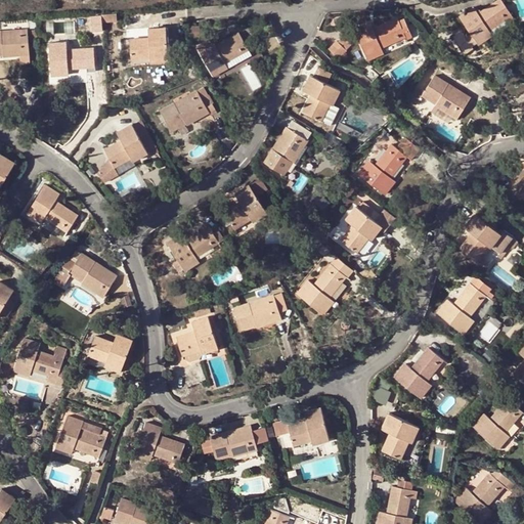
[(463,34),(454,40),(464,53),(473,48),(472,46),(476,43),(478,45),(487,38),(483,33),(488,30),(511,13),(499,0),(495,0),(480,11),(477,13),(475,9),(473,7),(459,16),(470,32),(464,36),(463,34)]
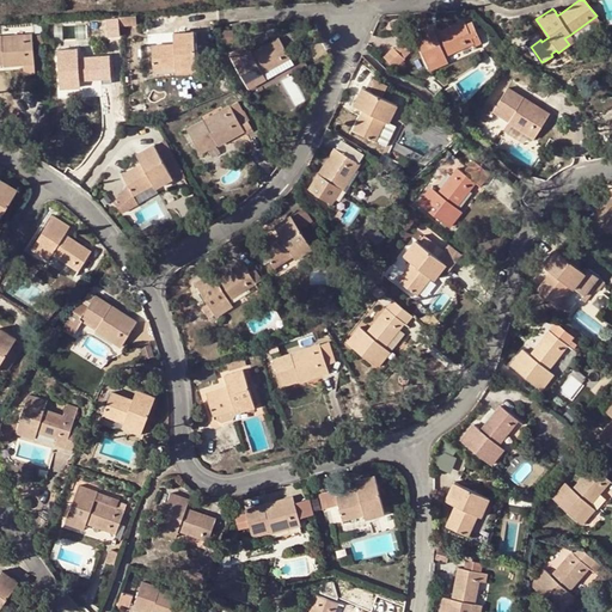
[(117,18),(118,24),(118,26),(136,25),(136,16),(117,18)]
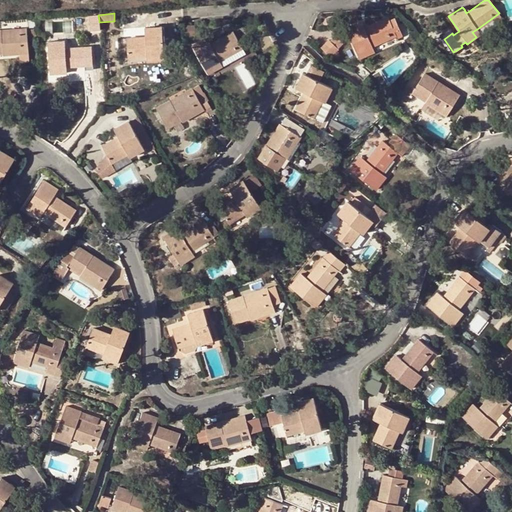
[(362,27),(361,25),(359,21),(344,29),(358,58),(369,53),(366,48),(371,46),(395,34),(400,32),(395,22),(391,24),(387,16),(365,26),(362,27)]
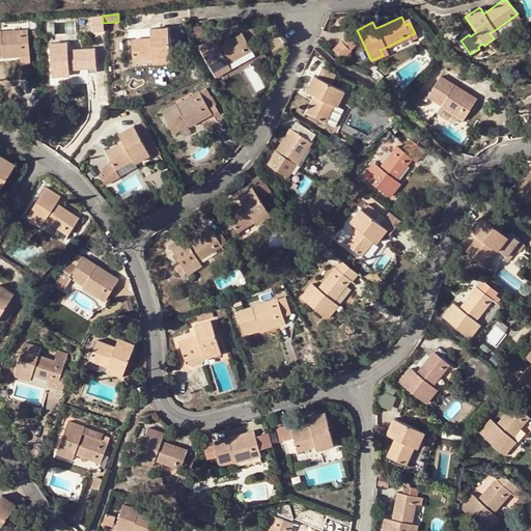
[(154,39),(150,39),(131,42),(132,60),(151,59),(151,62),(169,61),(167,29),(152,30),(154,39)]
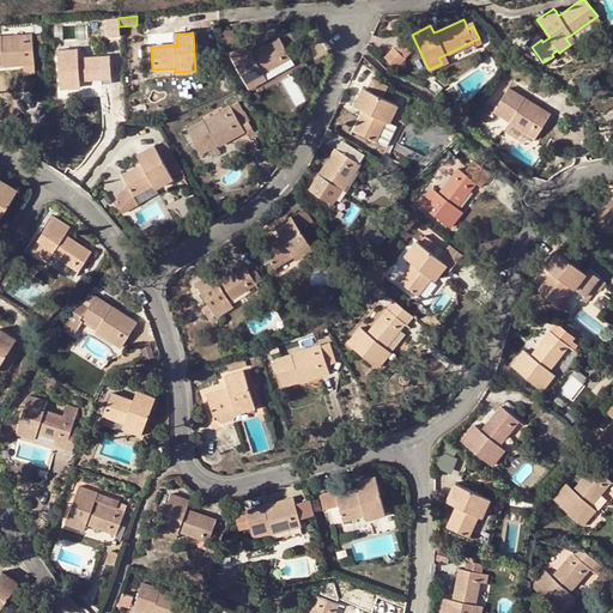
[(565,38),(570,44),(575,41),(571,35),(565,38)]
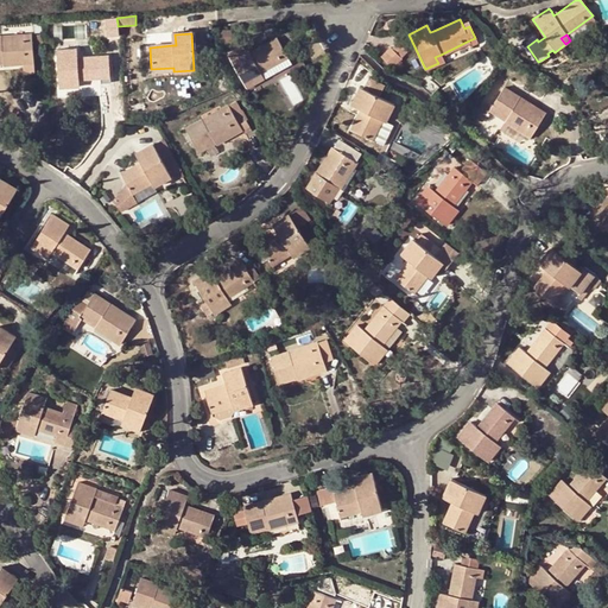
[(0,64),(2,64),(2,61),(32,58),(31,36),(23,37),(23,39),(1,42),(0,38),(0,64)]
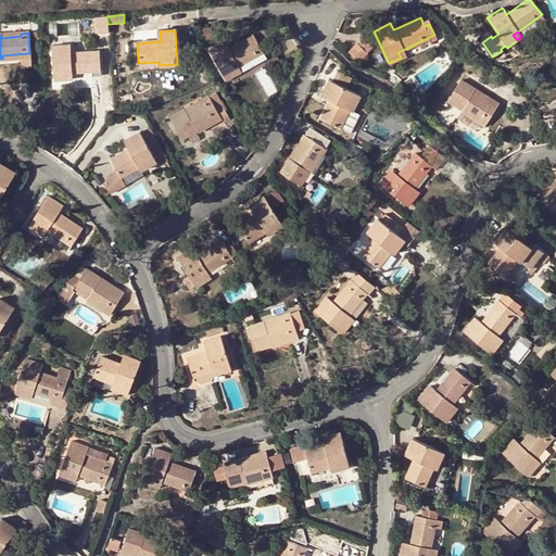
[(209,51),(225,80),(236,75),(232,70),(238,66),(263,53),(253,35),(228,49),(224,41),(209,51)]
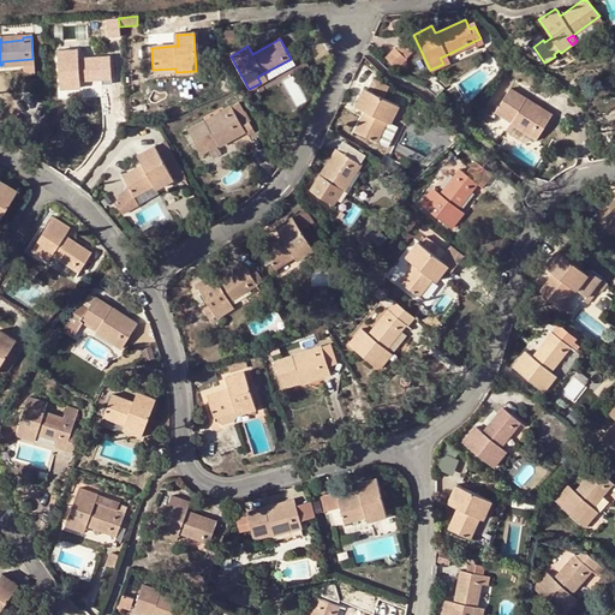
[(398,43),(393,48),(405,59),(410,54),(398,43)]
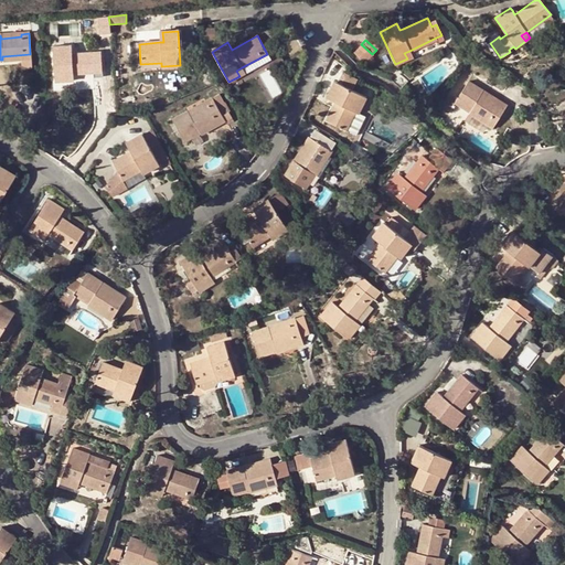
[(361,44),(353,53),(364,63),(372,54),(361,44)]
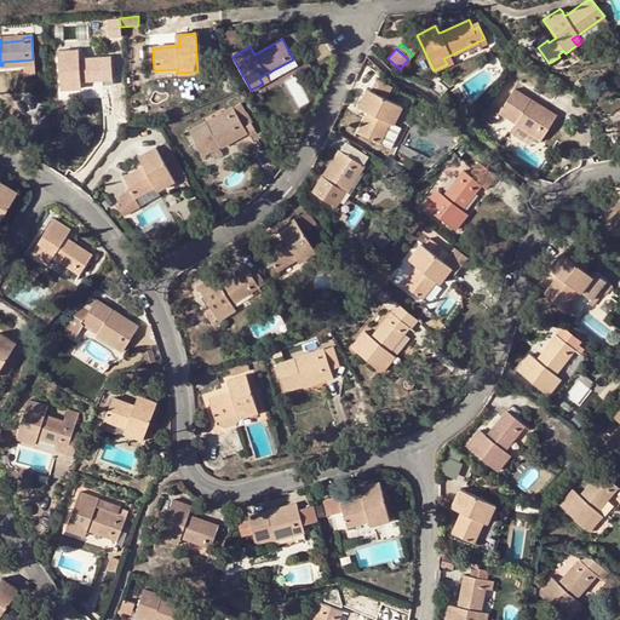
[(57,53),(61,91),(73,90),(72,84),(110,81),(109,57),(84,59),(79,59),(78,51),(57,53)]
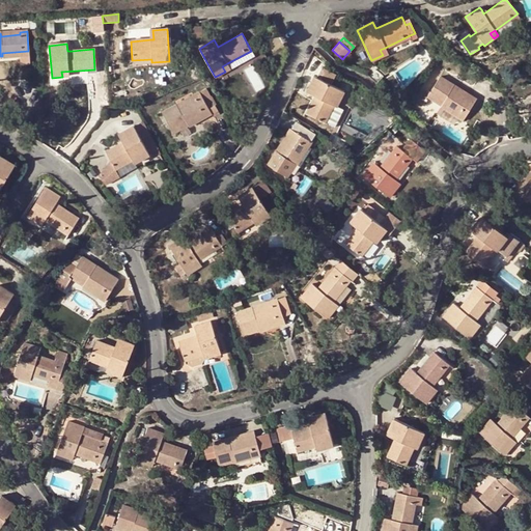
[(319,64),(313,77),(330,85),(334,76),(319,64)]
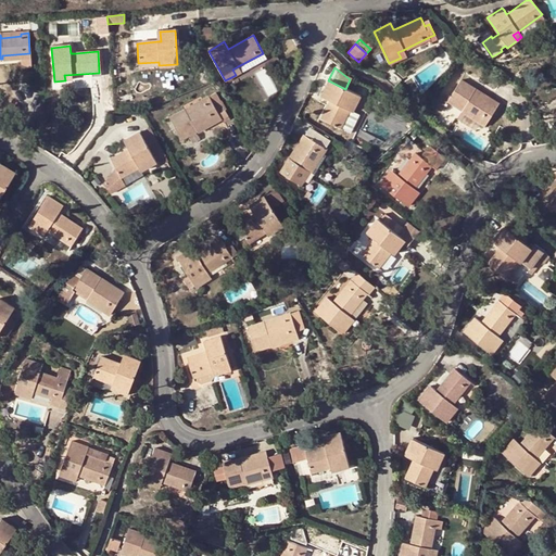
[(267,68),(256,74),(268,96),(279,90),(267,68)]
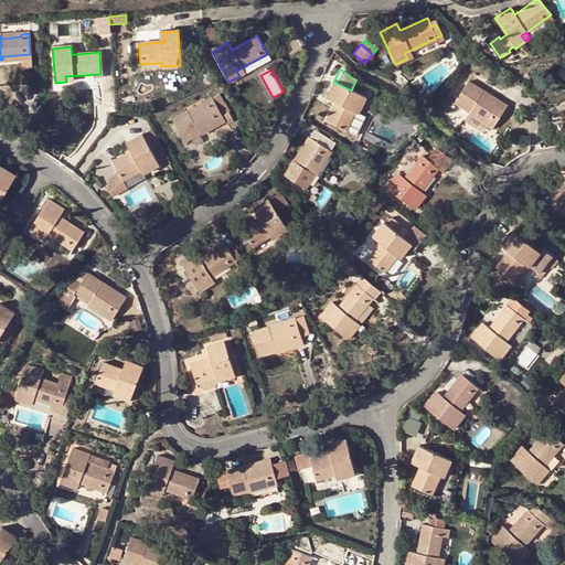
[(396,72),(388,80),(400,89),(407,81),(396,72)]
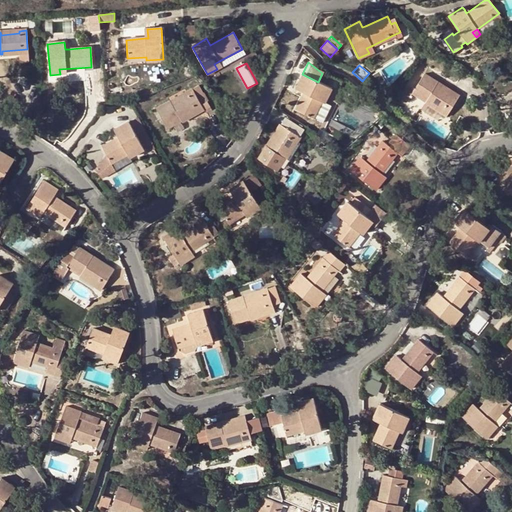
[(342,79),(328,73),(323,85),(318,82),(302,74),(297,86),(305,90),(304,93),(295,110),(313,119),(324,95),(328,96),(331,89),(337,92),(342,79)]
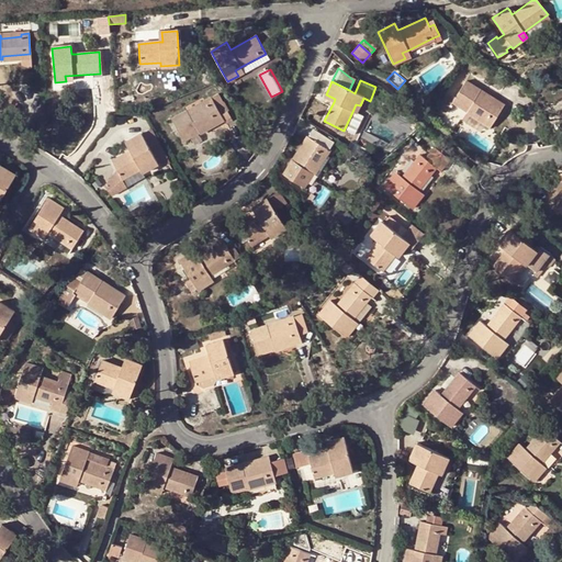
[(453,99),(452,102),(468,111),(470,108),(492,121),(493,122),(503,104),(497,101),(496,102),(479,92),(480,90),(464,81),(453,99)]
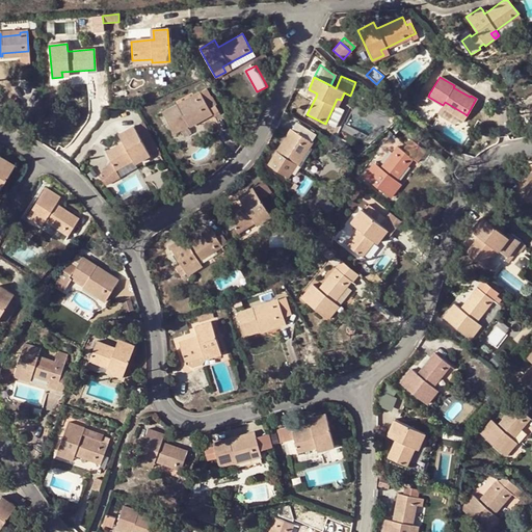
[(471,96),(454,85),(453,87),(470,97),(471,96)]
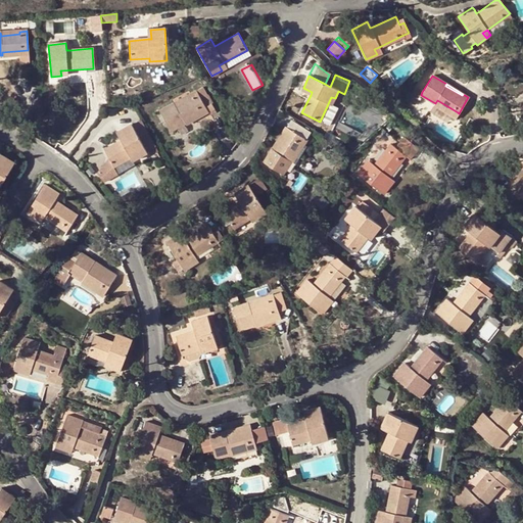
[(174,103),(159,111),(171,132),(185,124),(183,121),(199,111),(202,115),(208,112),(200,98),(206,95),(201,88),(190,94),(191,97),(175,105),(174,103)]
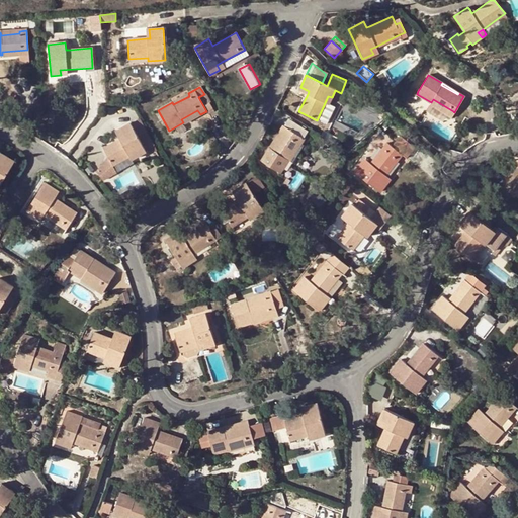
[(412,101),(417,94),(418,91),(416,89),(410,99),(412,101)]
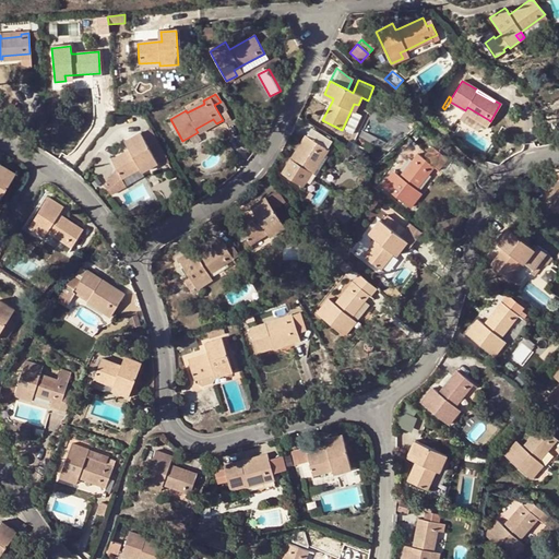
[(203,100),(186,110),(187,113),(204,104),(203,100)]
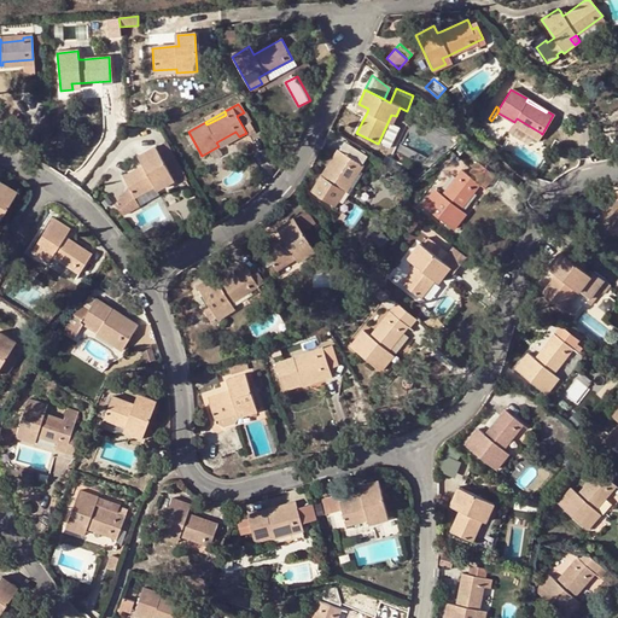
[(252,129),(244,112),(237,116),(246,133),(252,129)]
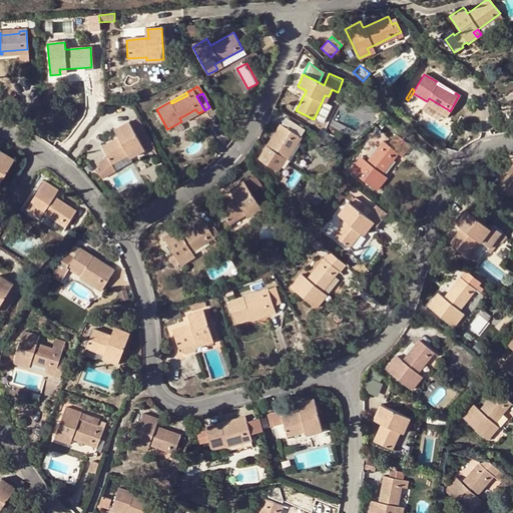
[(325,103),(329,96),(325,95),(314,119),(323,123),(331,106),(325,103)]
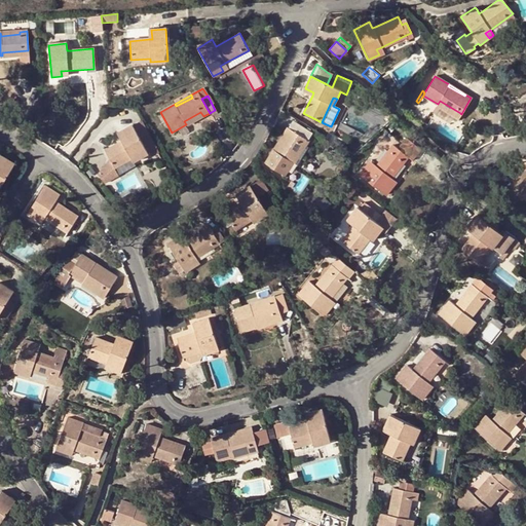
[(455,122),(460,113),(440,101),(438,104),(434,110),(455,122)]
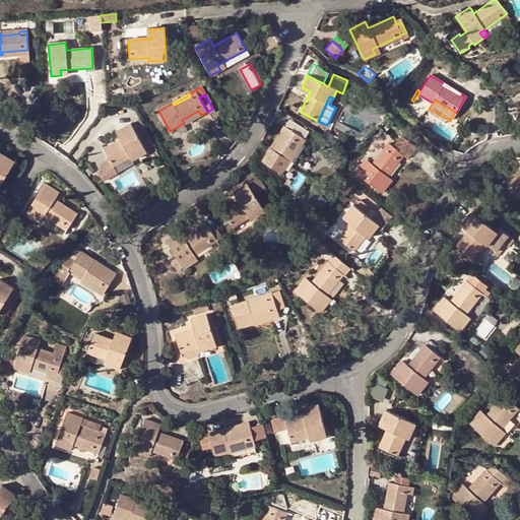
[(412,104),(407,113),(416,120),(423,110),(412,104)]
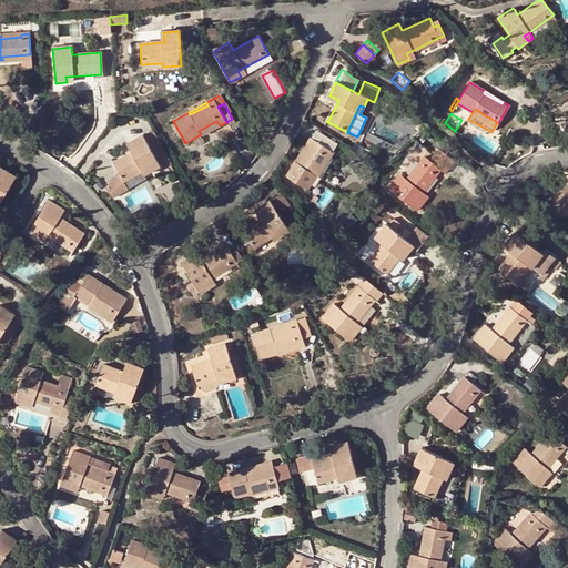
[(202,135),(220,125),(216,121),(199,131),(201,134),(202,135)]
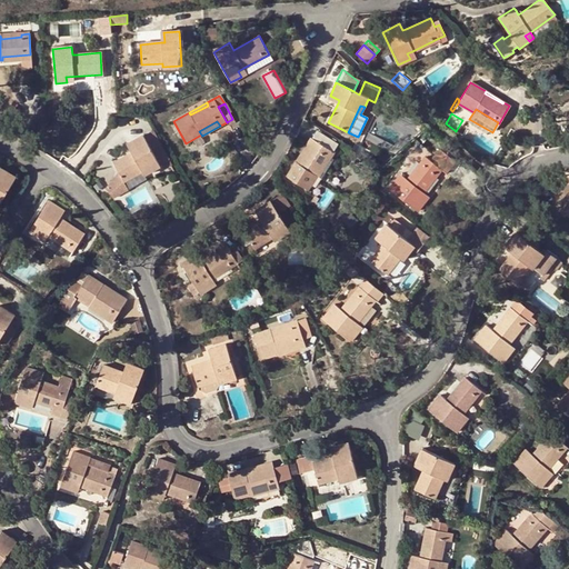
[(468,123),(460,135),(469,140),(476,128),(468,123)]
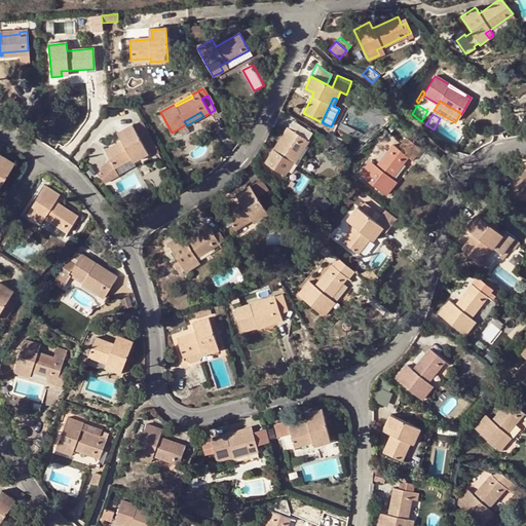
[(134,126),(148,153),(158,148),(144,121),(134,126)]
